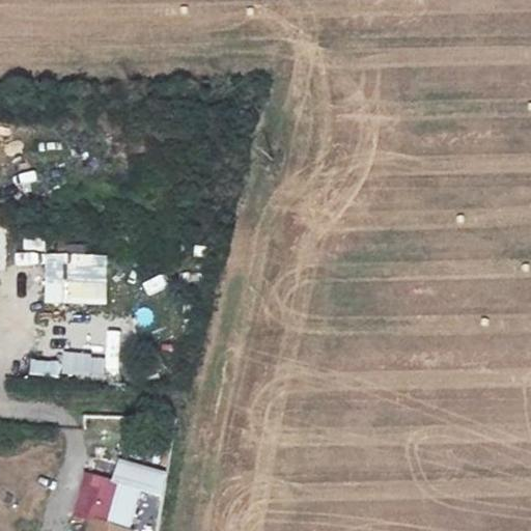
[(43,306),(106,306),(107,255),(44,254),(43,306)]
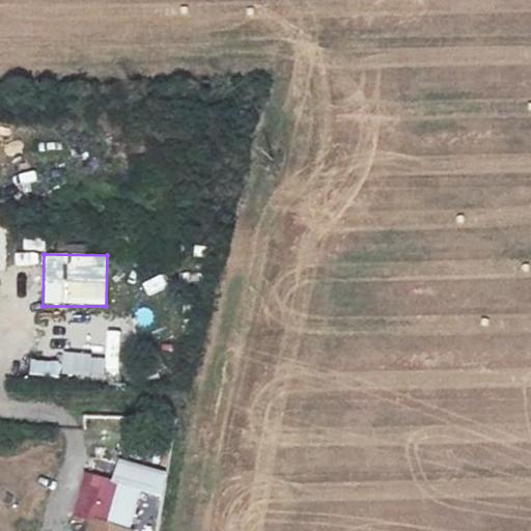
[(62,381),(106,382),(107,357),(63,356),(62,381)]
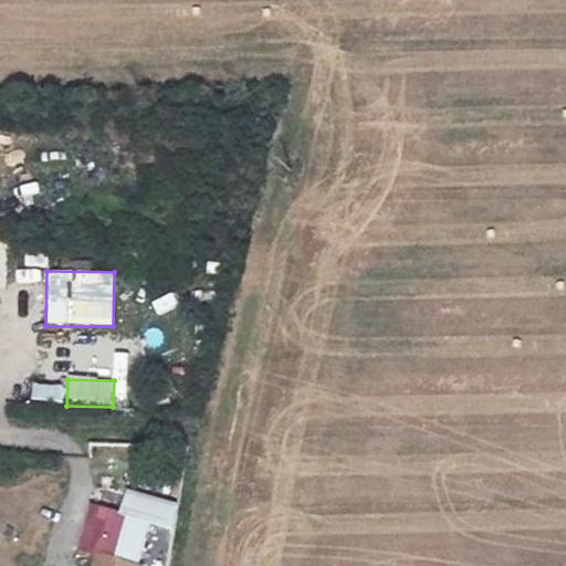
[(62,404),(63,386),(31,384),(30,401),(62,404)]
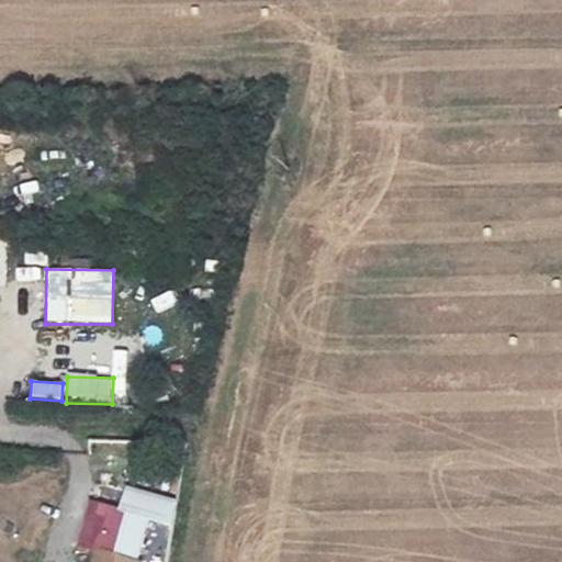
[(126,516),(156,524),(172,528),(178,506),(133,494),(126,516)]
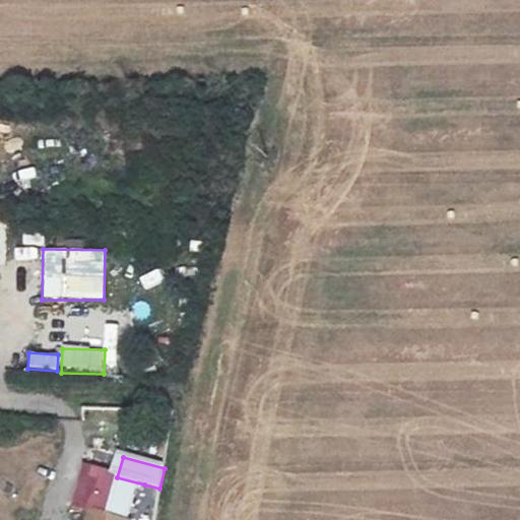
[(94,514),(116,519),(134,519),(144,484),(117,477),(88,469),(77,509),(94,514)]
